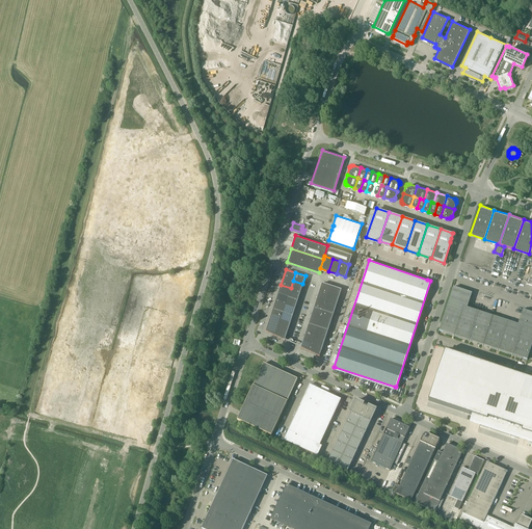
[(302,284),(293,281),(291,288),(300,291),(302,284)]
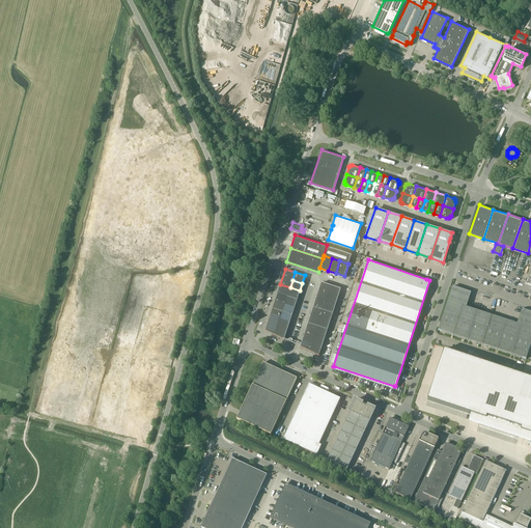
[(322,280),(318,288),(329,292),(331,283),(322,280)]
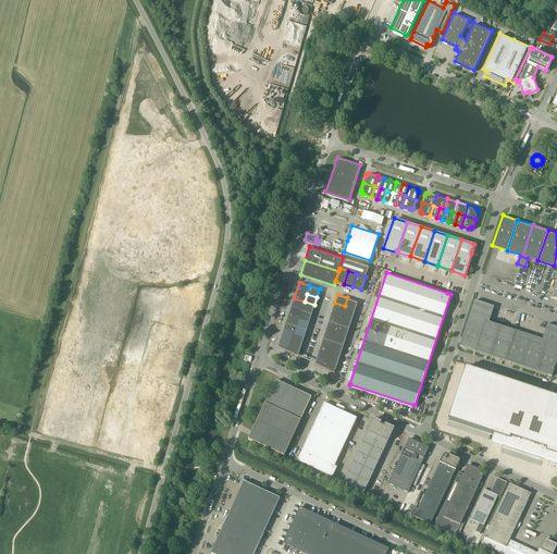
[(355,310),(358,302),(347,297),(345,306),(355,310)]
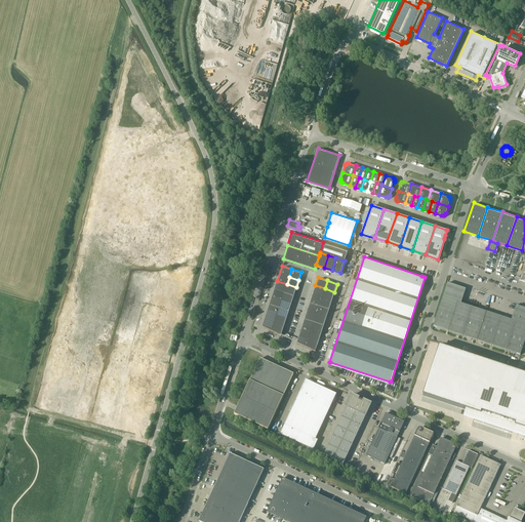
[(275,288),(284,291),(287,284),(277,281),(275,288)]
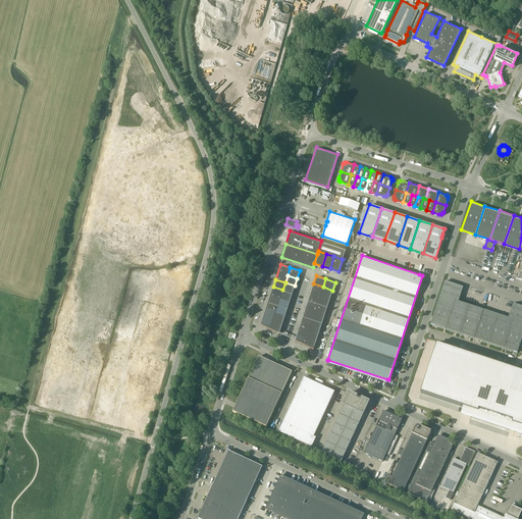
[(521,304),(513,301),(509,315),(459,300),(463,286),(446,279),(431,322),(517,351),(521,335),(521,304)]
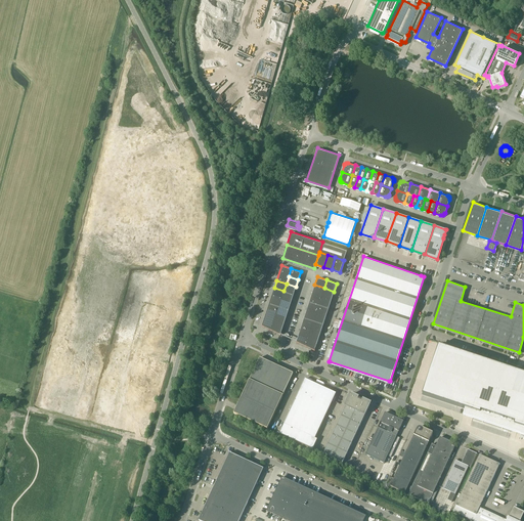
[(284,291),(294,294),(296,287),(287,284),(284,291)]
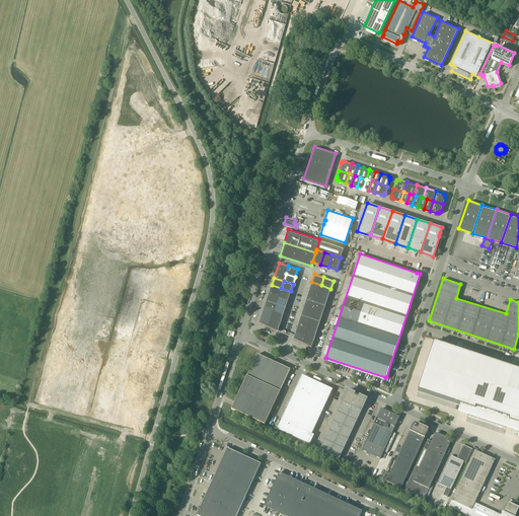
[(321,285),(311,282),(309,290),(318,293),(321,285)]
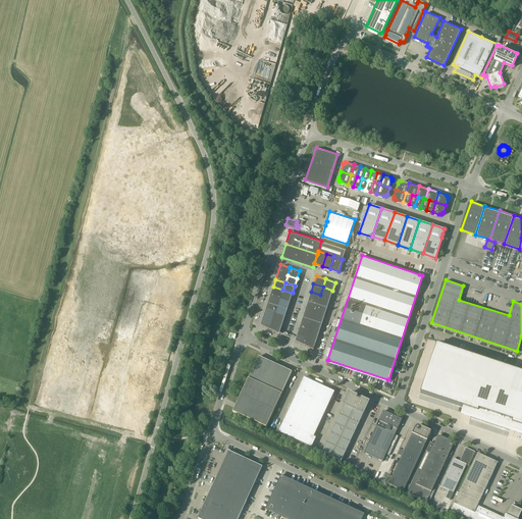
[(282,290),(273,287),(270,294),(280,297),(282,290)]
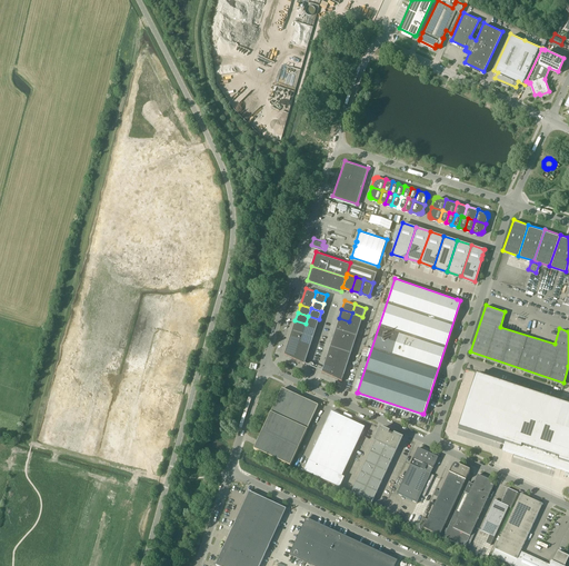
[(357,334),(360,325),(362,317),(352,313),(349,321),(347,330),(357,334)]
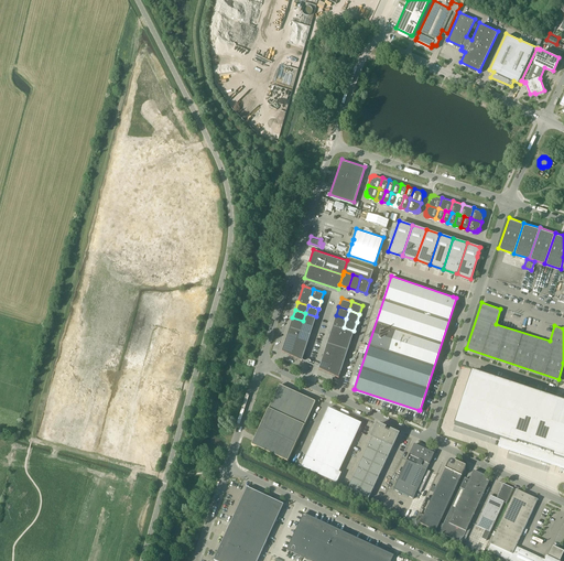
[(316,316),(305,313),(303,321),(313,325),(316,316)]
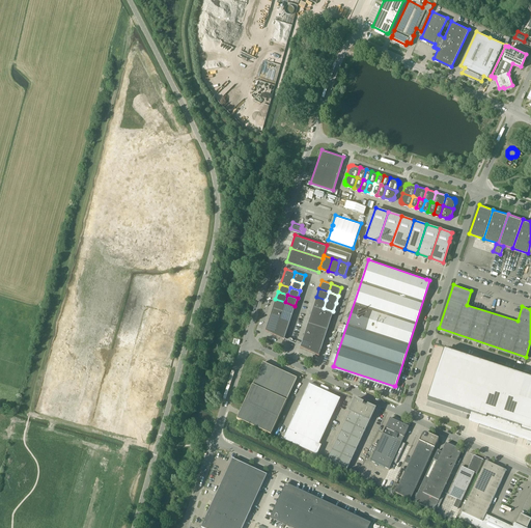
[(316,297),(313,305),(324,308),(326,300),(316,297)]
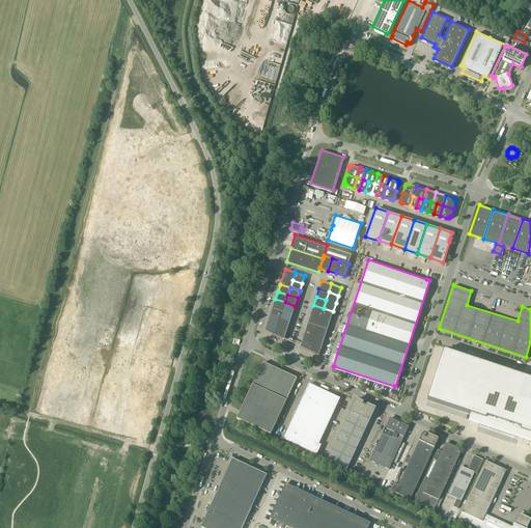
[(282,310),(285,302),(275,299),(273,307),(282,310)]
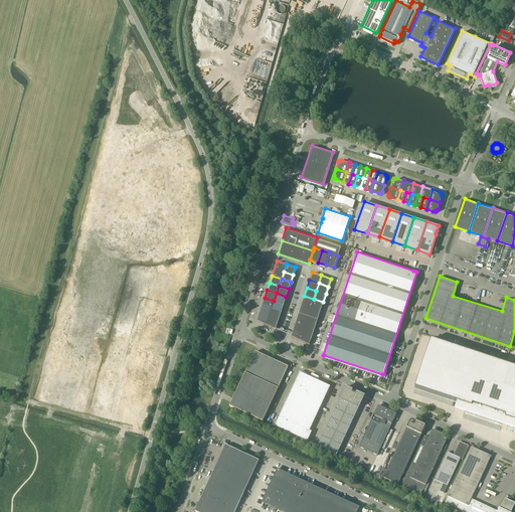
[(286,297),(277,293),(274,301),(284,304),(286,297)]
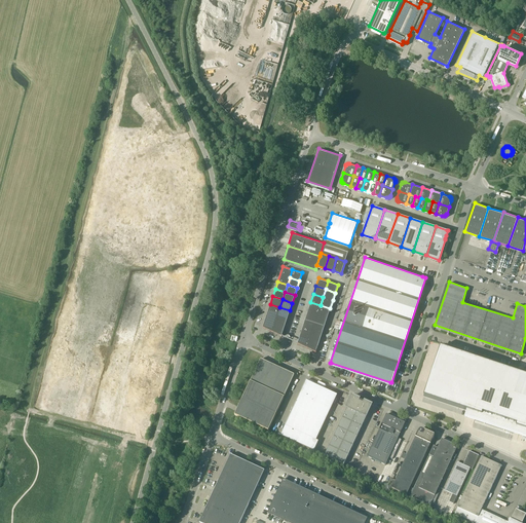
[(321,305),(310,302),(308,310),(317,313),(321,305)]
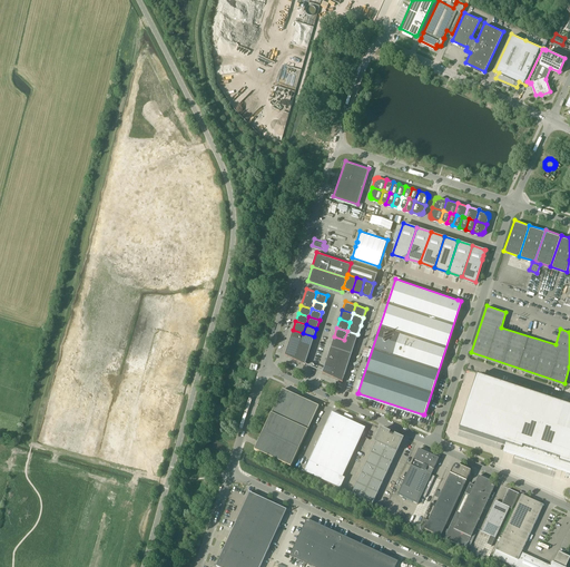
[(293,330),(285,353),(295,358),(298,349),(301,341),(303,333),(293,330)]
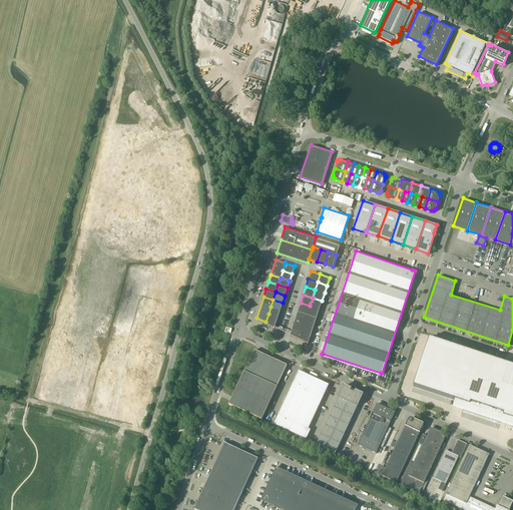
[(322,301),(313,298),(310,306),(319,309),(322,301)]
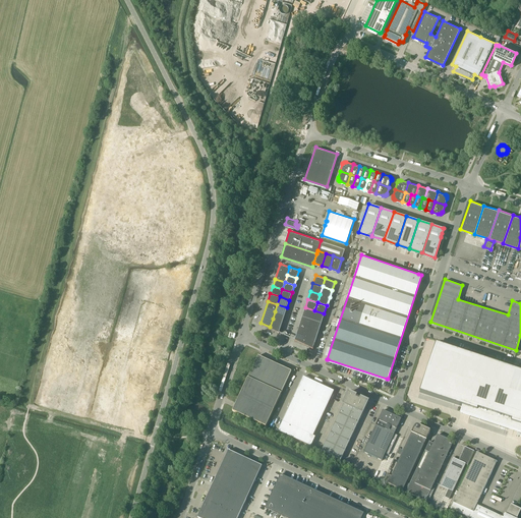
[(287,307),(277,304),(275,311),(284,314),(287,307)]
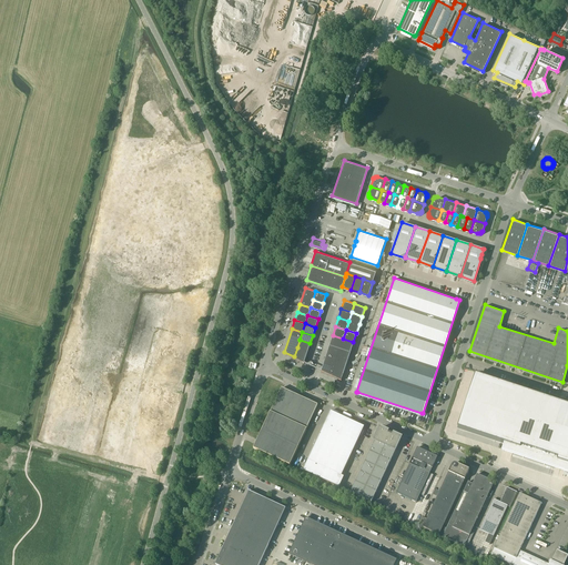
[(333,335),(330,344),(327,353),(337,356),(340,347),(343,339),(333,335)]
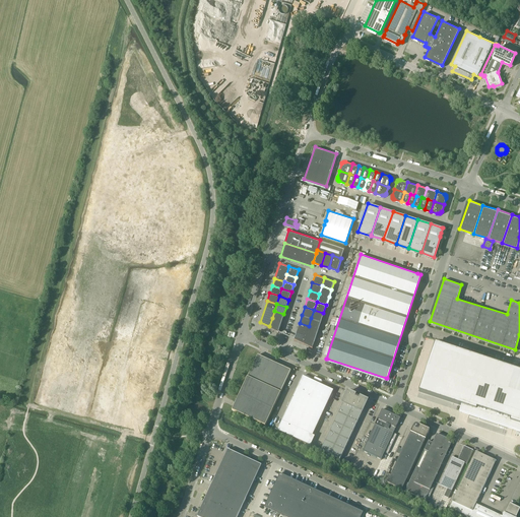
[(323,313),(314,310),(311,318),(321,321),(323,313)]
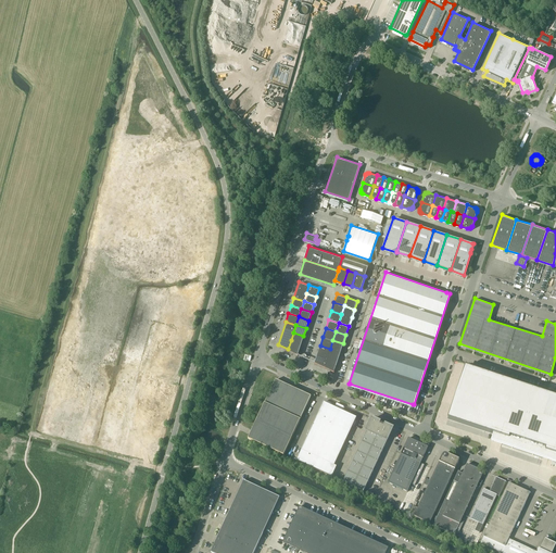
[(303,336),(293,332),(291,340),(301,343),(303,336)]
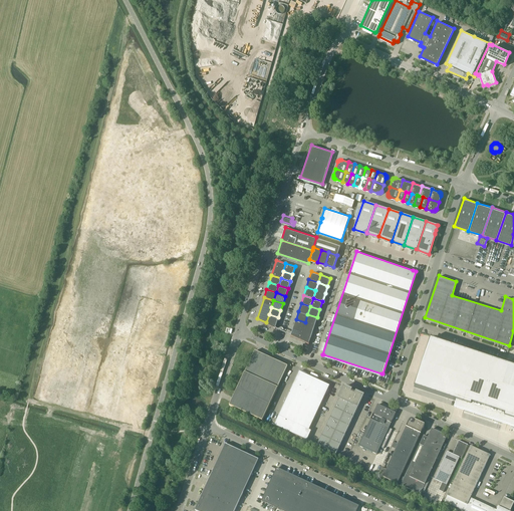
[(278,317),(269,314),(266,322),(275,326),(278,317)]
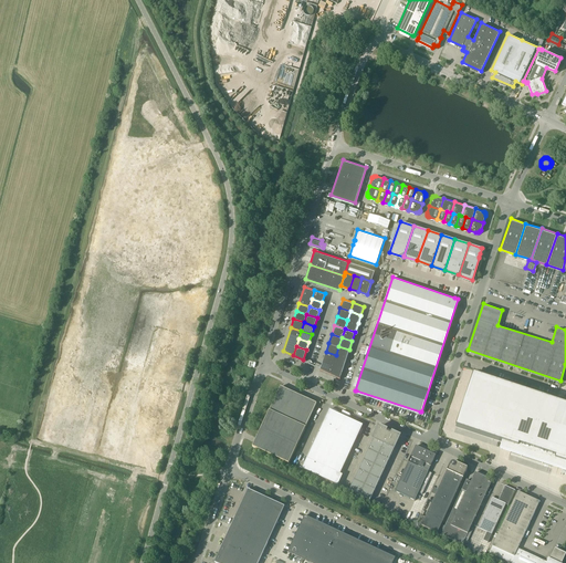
[(349,350),(338,346),(336,355),(346,358),(349,350)]
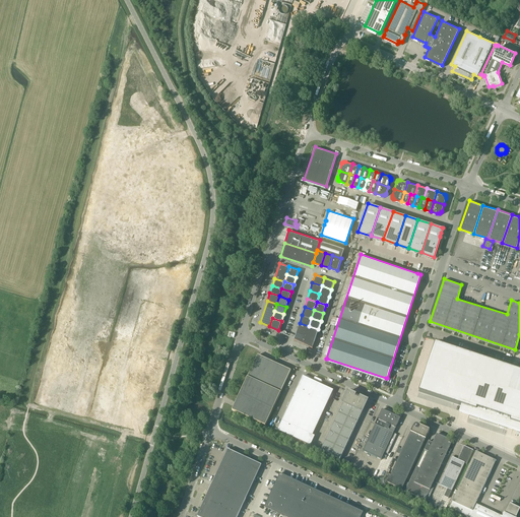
[(300,323),(297,330),(306,333),(309,326),(300,323)]
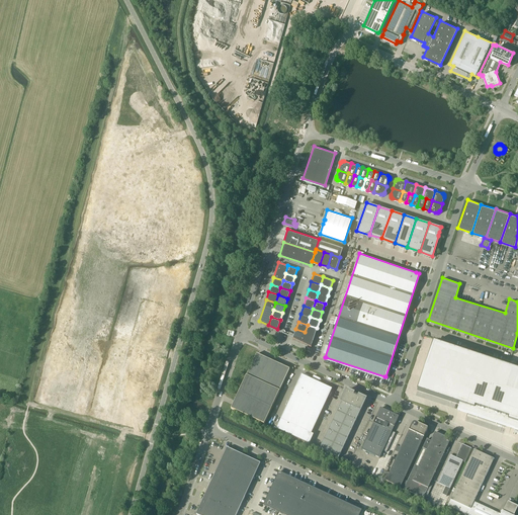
[(317,328),(308,325),(305,332),(315,336),(317,328)]
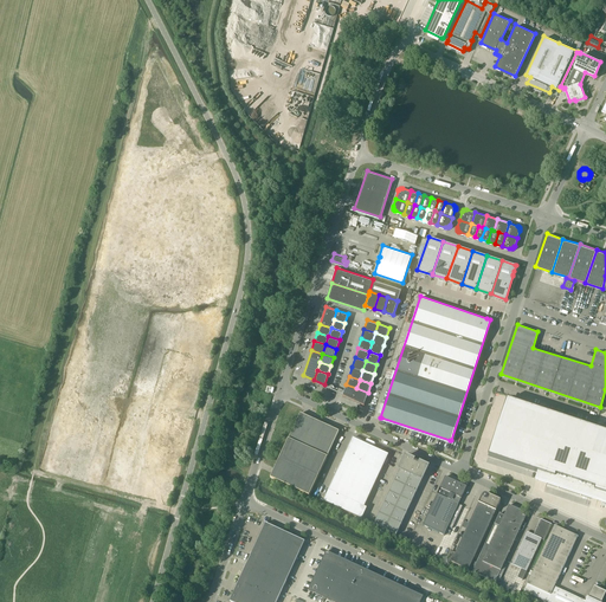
[(356,388),(346,384),(343,393),(354,399),(356,388)]
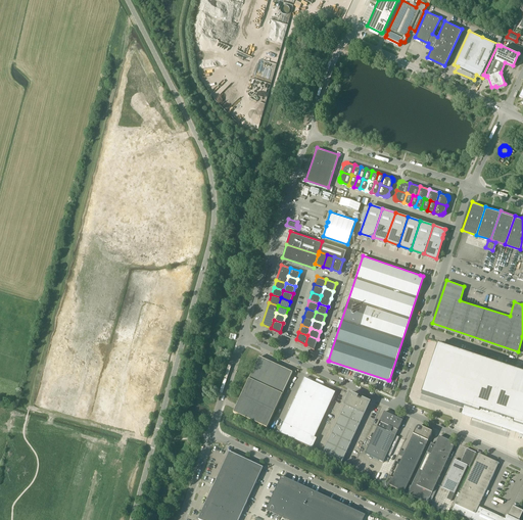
[(318,339),(307,335),(305,344),(315,348),(318,339)]
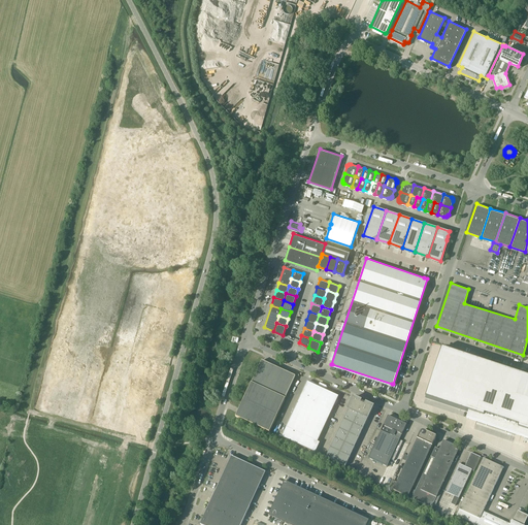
[(441,346),(426,395),(469,409),(474,412),(474,409),(494,416),(509,368),(441,346)]
